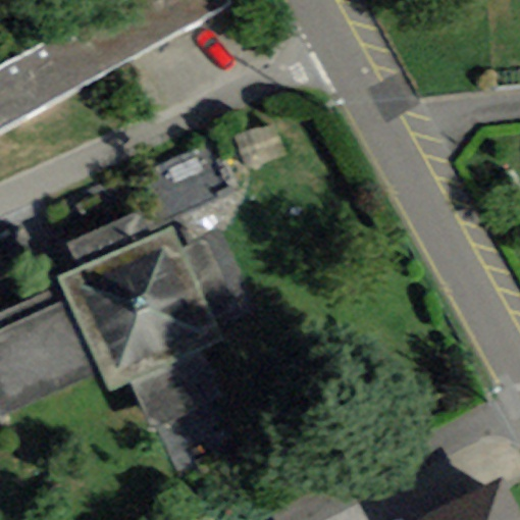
[(113,0),(0,63),(0,128),(227,2),(226,0),(113,0)]
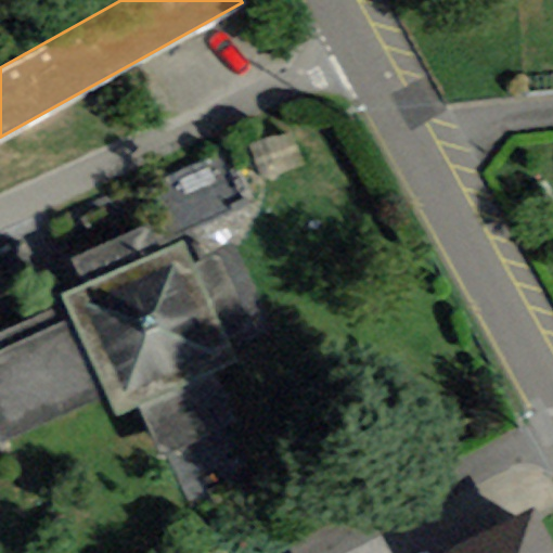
[(187,220),(240,200),(227,166),(174,187),(187,220)]
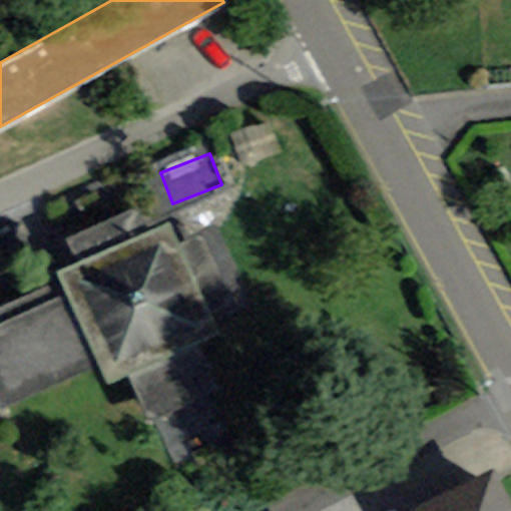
[(194,346),(216,336),(166,223),(147,231),(134,206),(65,239),(75,264),(56,273),(59,280),(98,366),(105,382),(126,373),(148,421),(214,392),(194,346)]
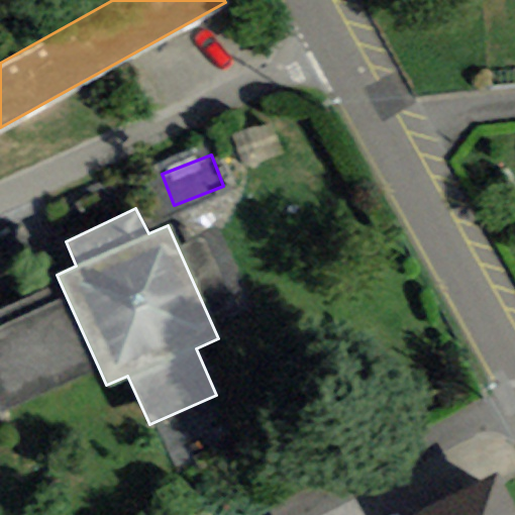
[(0,409),(1,411),(99,369),(60,282),(0,307),(0,409)]
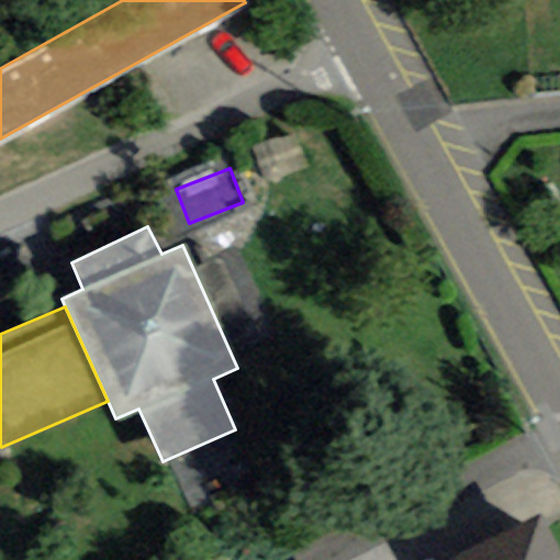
[(559,559),(559,551),(539,511),(448,557),(449,559),(559,559)]
